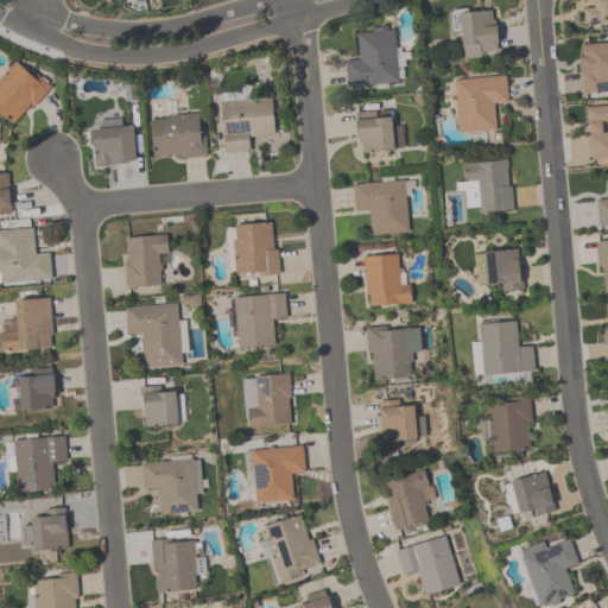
[(607,0),(607,21),(582,24),(581,8),(593,7),(591,0),(607,0)]
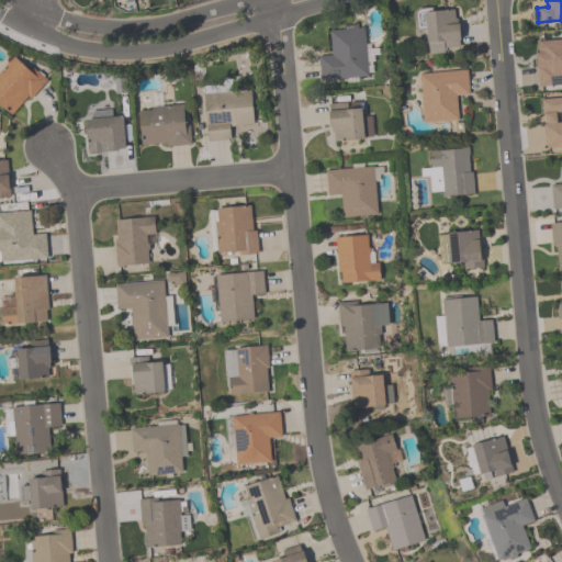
[(458,47),(444,48),(444,52),(424,53),(423,41),(426,41),(425,29),(415,30),(414,10),(417,7),(431,6),(433,11),(453,9),(454,23),(458,23),(459,40),(458,40),(458,47)]
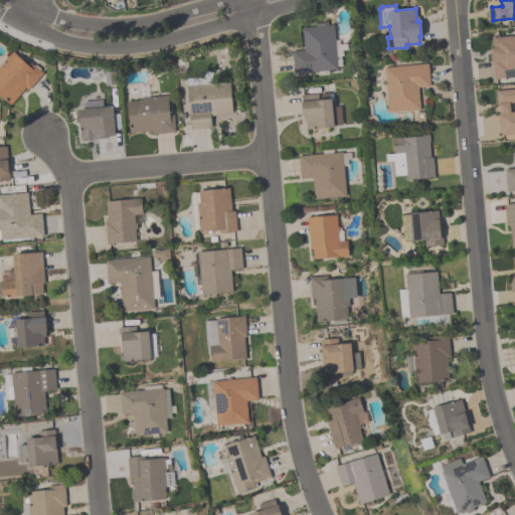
[(336,69),(293,72),(292,50),(303,49),(302,26),(313,26),(313,23),(326,22),(327,25),(333,24),(336,69)]
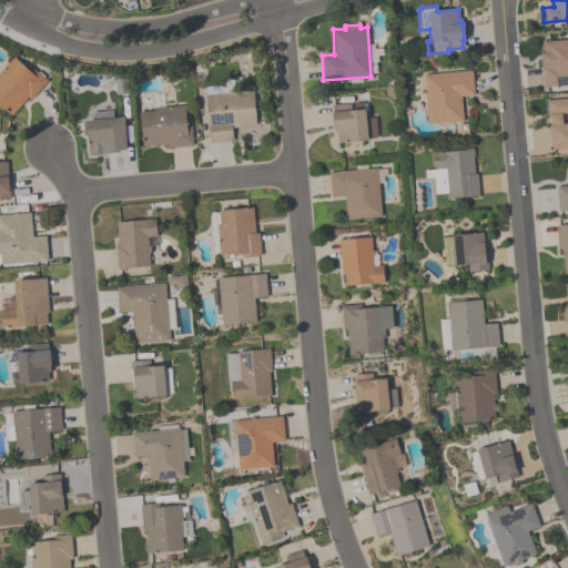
[(567,84),(545,87),(543,68),(541,68),(539,53),(545,52),(543,51),(541,46),(544,43),(544,41),(567,38),(567,84)]
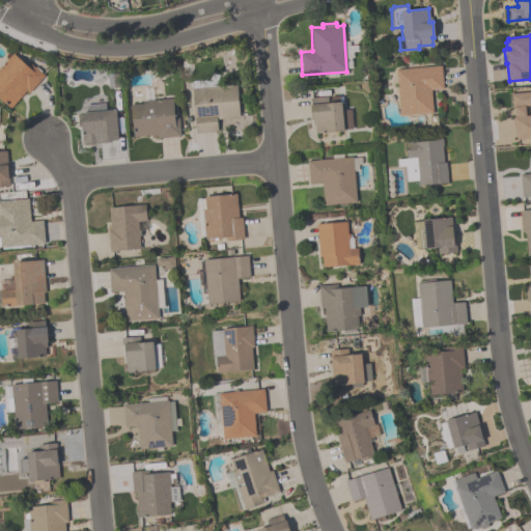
[(0,99),(0,65),(11,53),(27,66),(30,63),(44,76),(28,92),(25,90),(10,108),(0,99)]
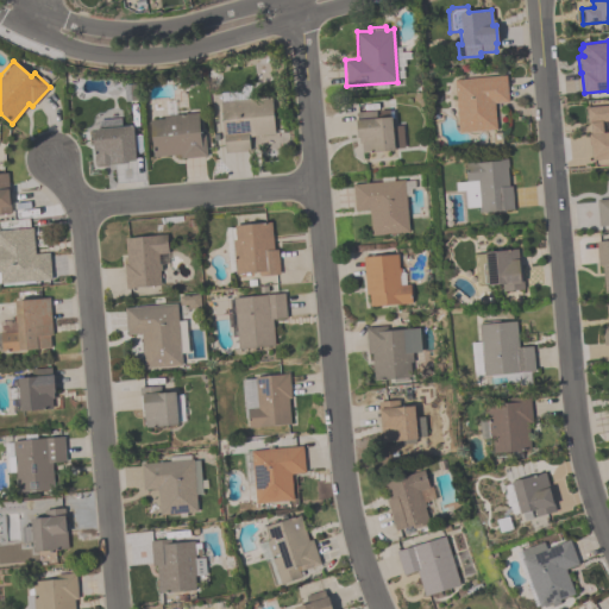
[(457,132),(453,80),(506,75),(507,102),(494,102),(496,130),(457,132)]
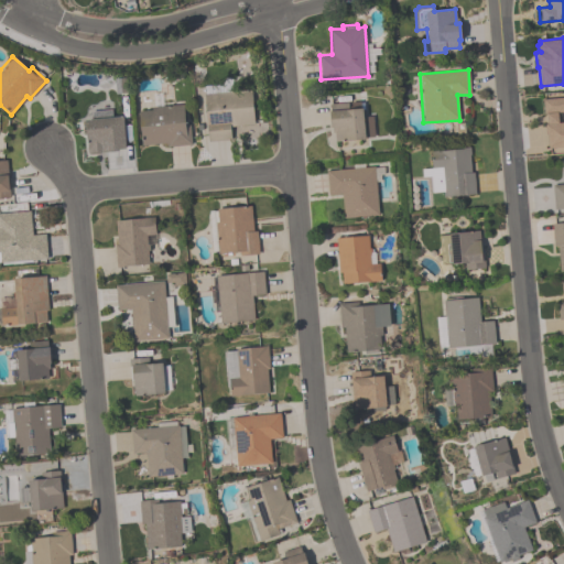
[(253,123),(229,126),(230,140),(207,141),(203,94),(250,89),(253,123)]
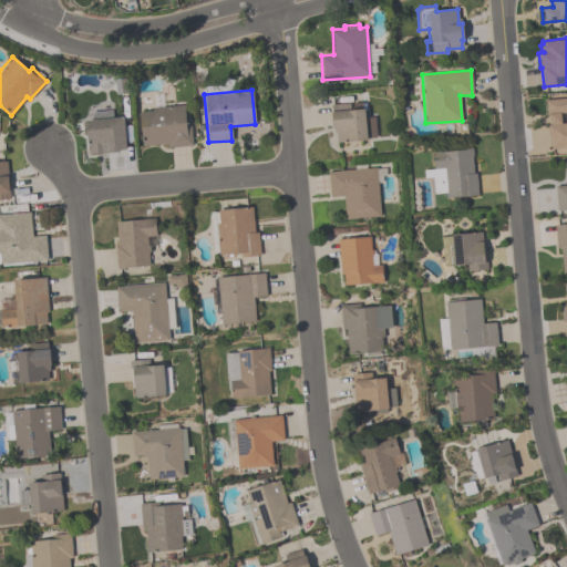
[(566,146),(550,148),(549,135),(548,135),(547,124),(549,124),(548,114),(546,114),(545,100),(566,98),(566,146)]
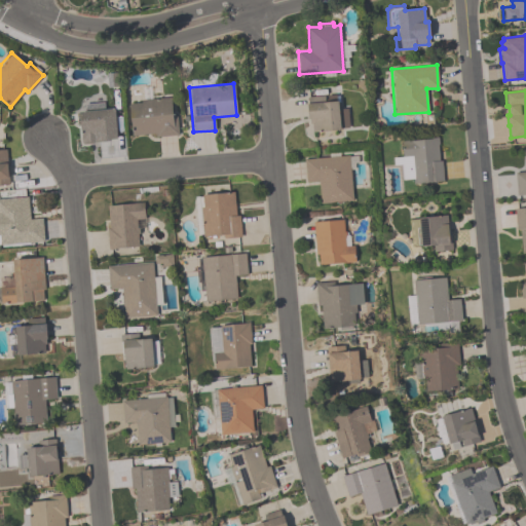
[(312,132),(311,123),(309,123),(309,118),(307,118),(306,103),(308,103),(307,97),(324,95),(324,96),(335,95),(336,101),(337,101),(338,108),(347,108),(348,126),(340,127),(340,129),(312,132)]
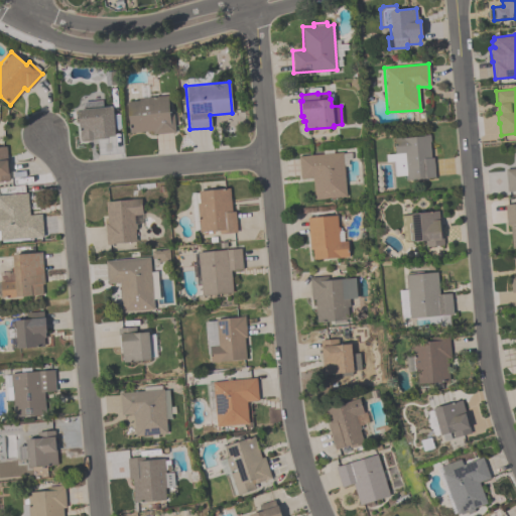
[(166,95),(168,114),(172,114),(174,132),(152,134),(152,131),(129,133),(126,102),(138,101),(138,98),(166,95)]
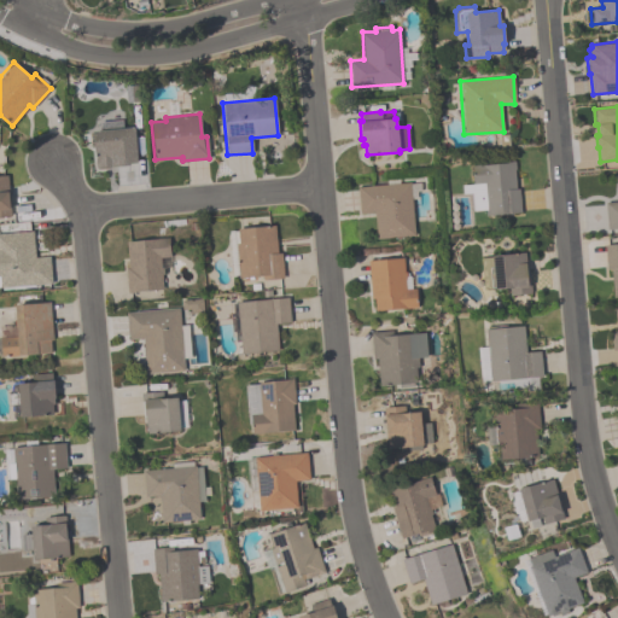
[(94,168),(92,130),(100,130),(99,122),(122,120),(122,128),(134,127),(136,163),(129,163),(129,165),(94,168)]
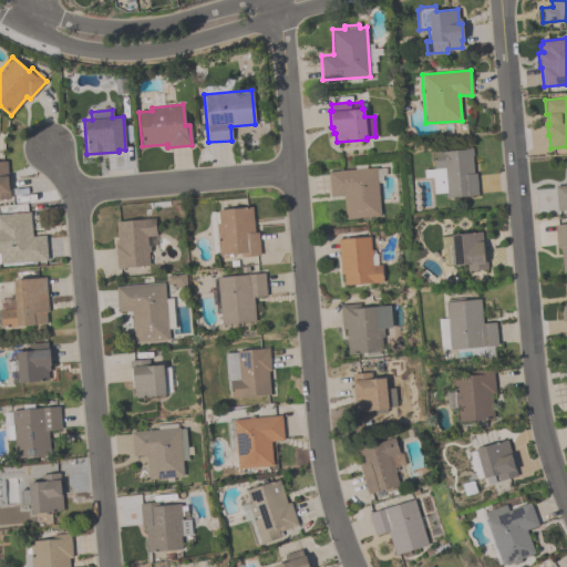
[(433,194),(432,177),(423,177),(423,169),(433,168),(432,152),(464,150),(464,148),(472,148),(472,155),(471,155),(473,173),(476,173),(477,195),(445,197),(444,193),(433,194)]
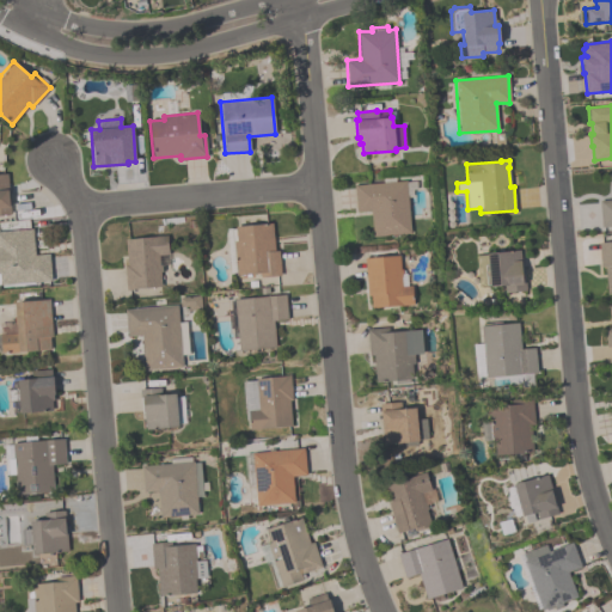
[(611,199),(610,173),(611,172),(611,226),(601,227),(599,200),(611,199)]
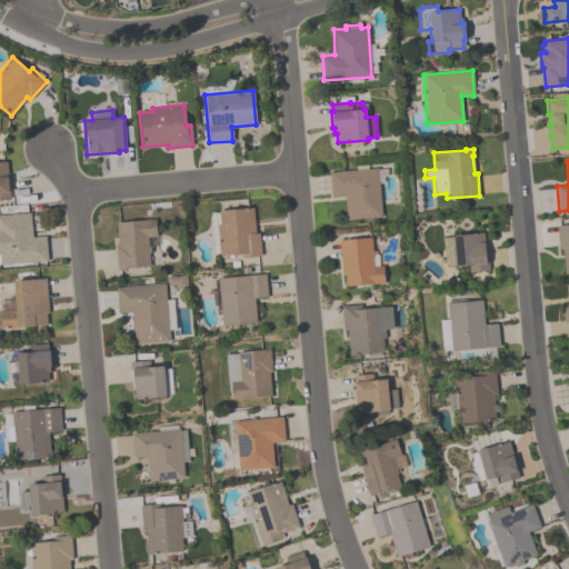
[(0,161),(6,161),(9,198),(0,198),(0,161)]
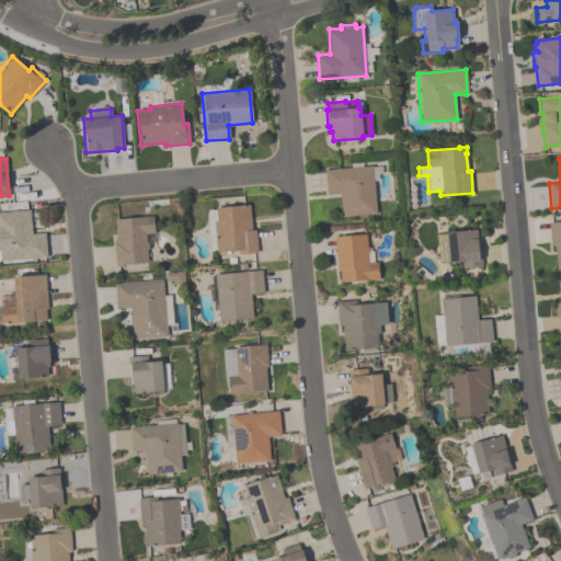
[(323,170),(351,167),(350,163),(361,162),(362,165),(371,164),(376,213),(341,216),(339,193),(325,194),(323,170)]
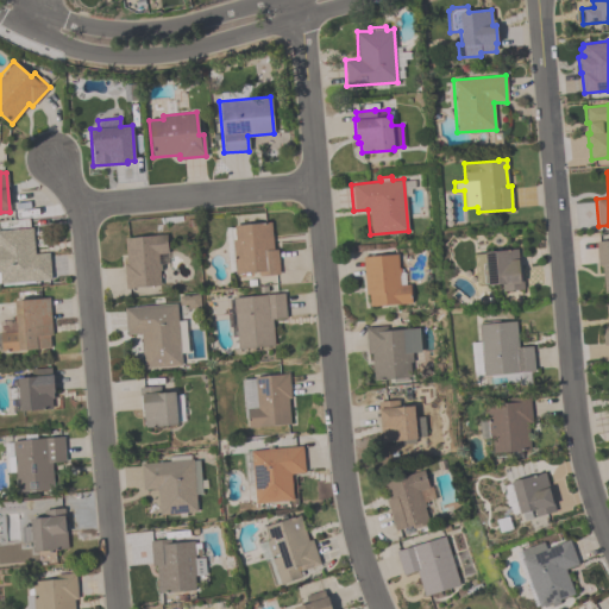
[(233,225),(270,221),(272,250),(276,249),(278,274),(258,275),(258,271),(234,274),(234,271),(230,271),(225,228),(233,227),(233,225)]
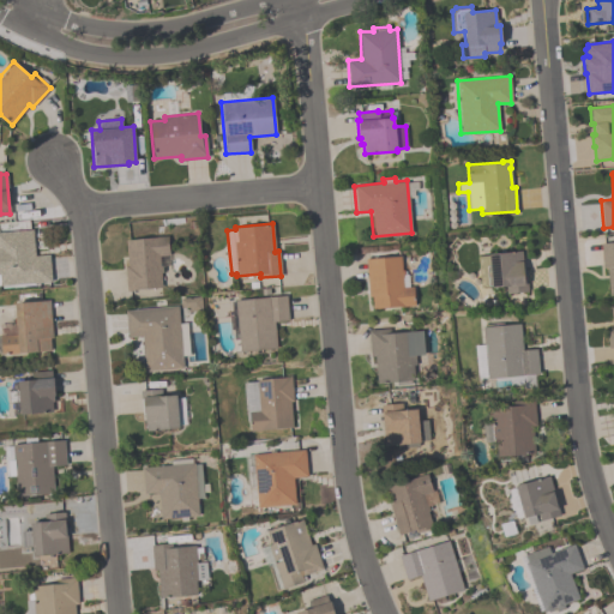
[(50,282),(34,283),(34,286),(1,288),(1,286),(0,286),(0,232),(32,230),(34,256),(49,254),(50,282)]
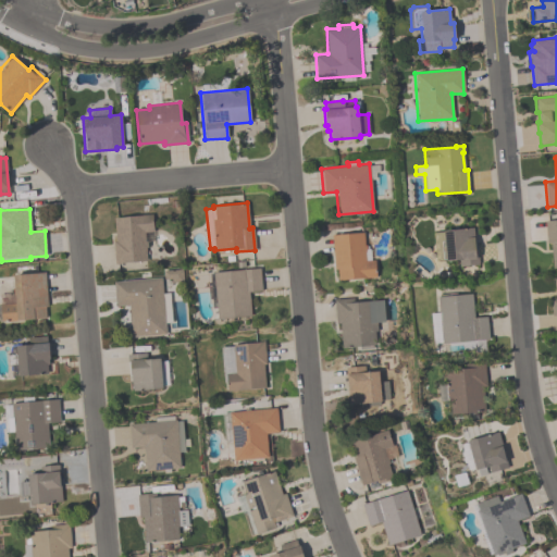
[(146,261),(119,262),(119,263),(114,264),(113,242),(114,240),(113,218),(151,214),(152,232),(144,232),(145,240),(146,240),(147,247),(145,247),(146,261)]
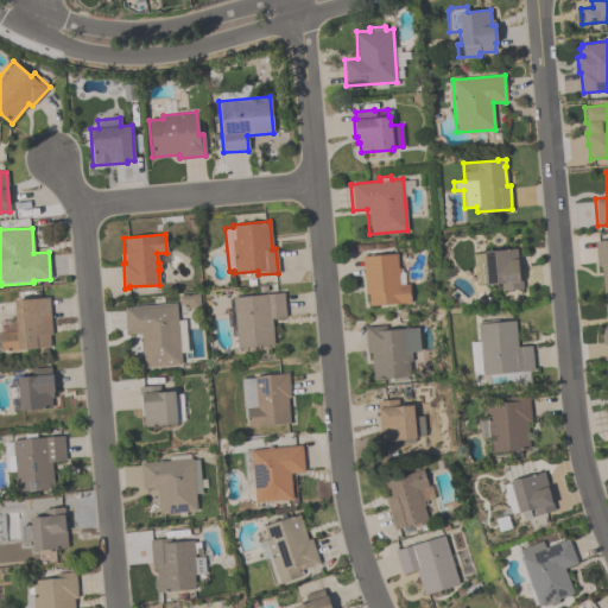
[(594,240),(607,239),(607,291),(602,292),(600,264),(596,265),(594,240)]
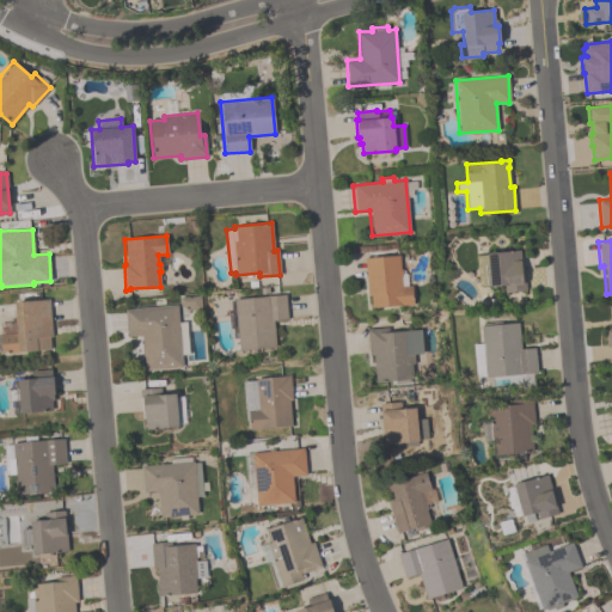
[(484,265),(487,264),(487,254),(519,250),(520,268),(522,268),(524,282),(525,282),(525,291),(505,293),(503,286),(489,286),(489,283),(485,283),(484,265)]
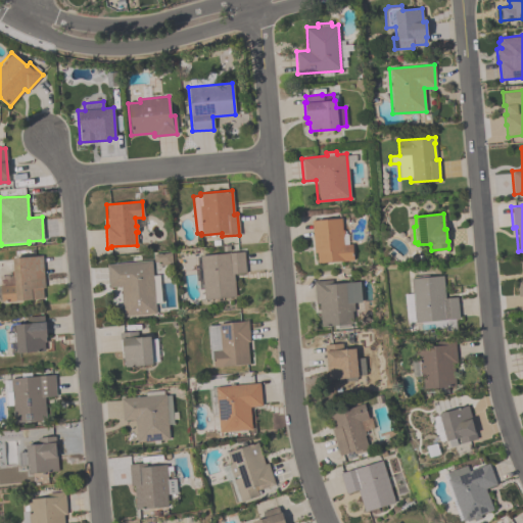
[(352,259),(317,263),(316,252),(313,252),(311,221),(340,219),(341,230),(343,230),(343,234),(342,234),(343,244),(351,243),(352,259)]
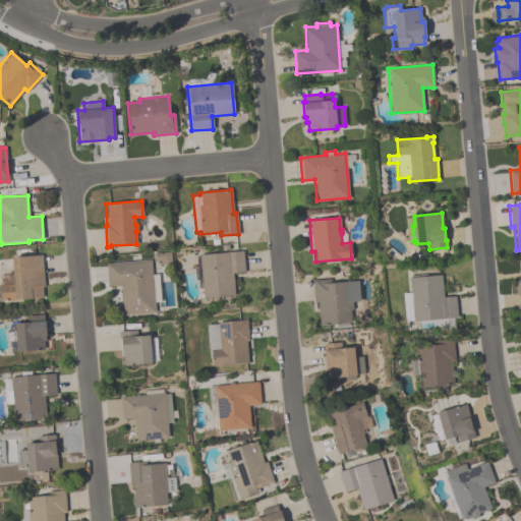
[(244,272),(232,273),(234,295),(203,298),(198,254),(242,250),(244,272)]
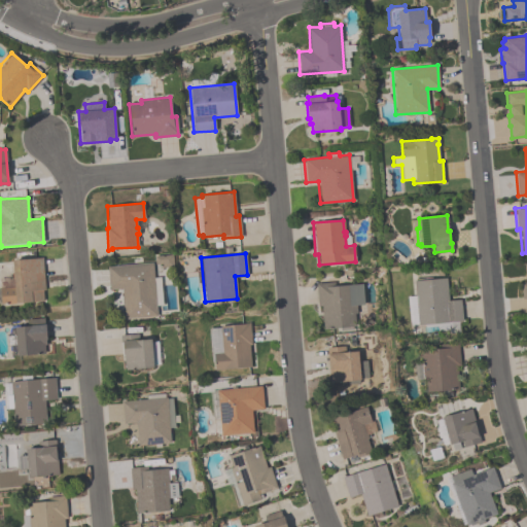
[(41,258),(44,289),(42,290),(43,301),(0,304),(0,287),(13,287),(13,278),(11,278),(11,273),(12,273),(11,260),(41,258)]
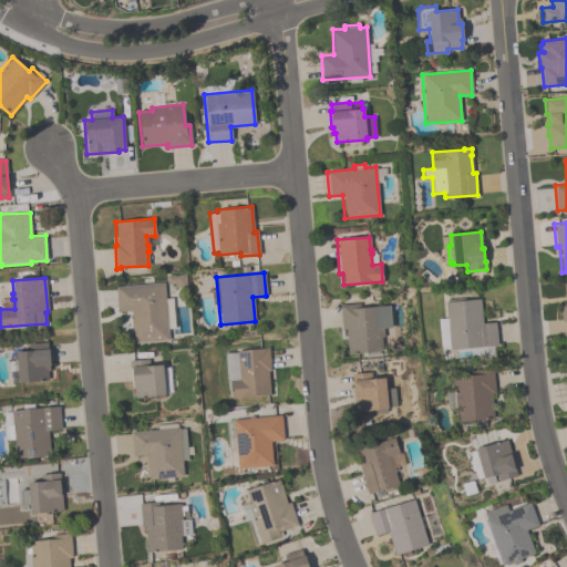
[(115,287),(164,282),(168,340),(133,343),(131,310),(117,311),(115,287)]
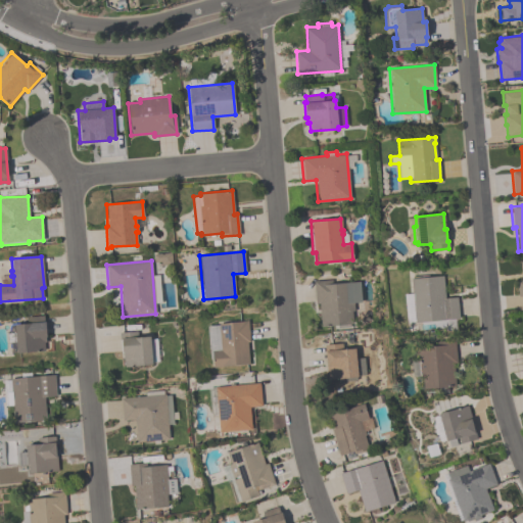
[(414,322),(411,279),(443,277),(444,298),(457,297),(459,319),(455,319),(456,329),(422,331),(421,322),(414,322)]
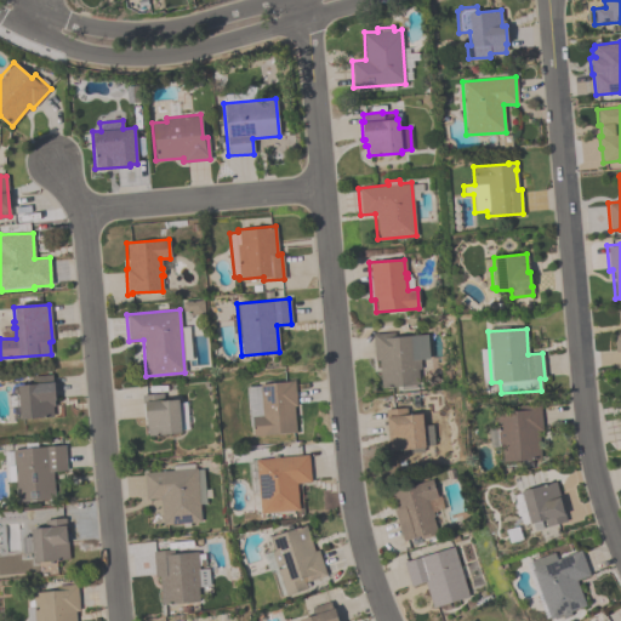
[(420,369),(417,369),(419,385),(415,385),(415,388),(400,389),(400,386),(381,387),(379,360),(374,360),(372,334),(393,332),(393,337),(427,335),(428,358),(420,359),(420,369)]
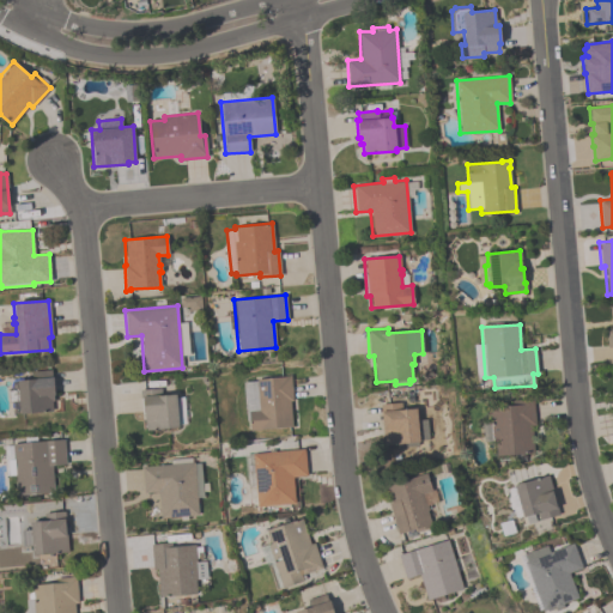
[(242,382),(256,381),(255,378),(285,377),(285,375),(290,375),(292,401),(290,401),(291,426),(249,430),(249,420),(244,420),(242,382)]
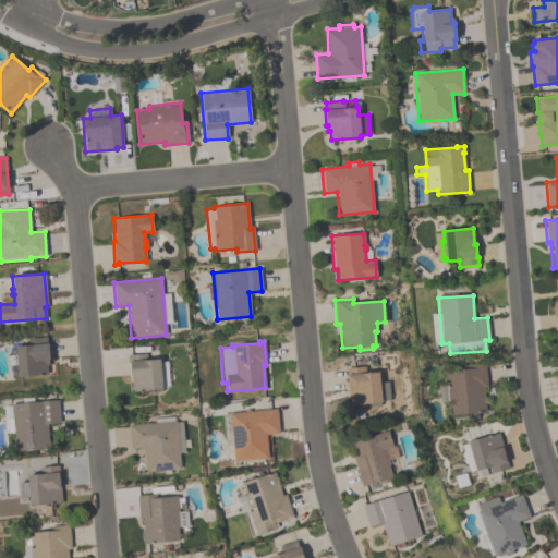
[(47,374),(17,377),(15,347),(32,344),(47,342),(49,360),(48,360),(48,364),(46,365),(47,374)]
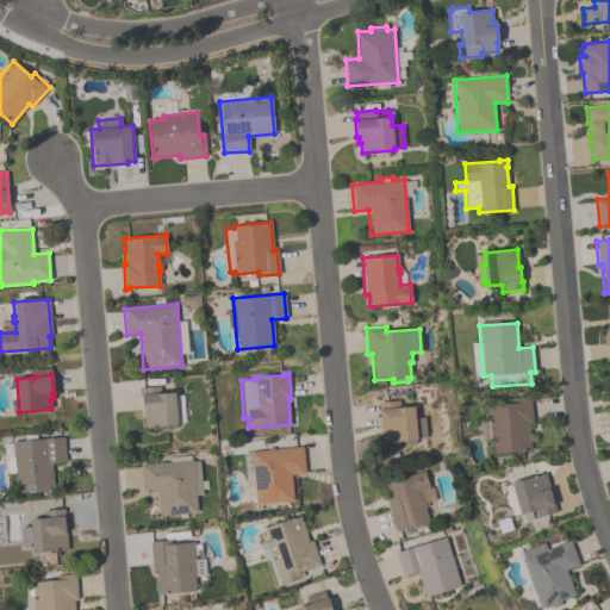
[(175,392),(176,425),(144,428),(143,411),(141,411),(141,397),(139,397),(138,387),(160,386),(160,393),(175,392)]
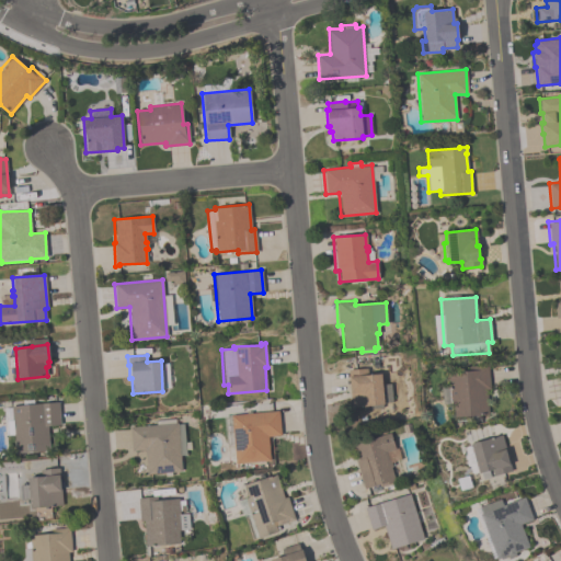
[(454,416),(453,402),(449,403),(447,370),(460,370),(460,367),(488,365),(489,389),(487,389),(488,414),(454,416)]
